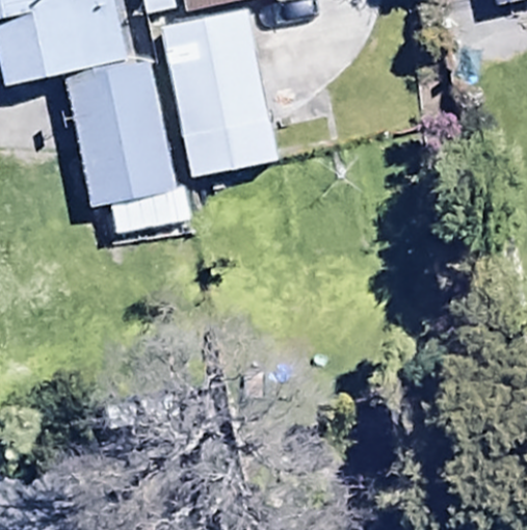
[(0,0),(0,73),(2,84),(66,73),(89,208),(170,193),(146,51),(122,55),(111,0),(0,0)]
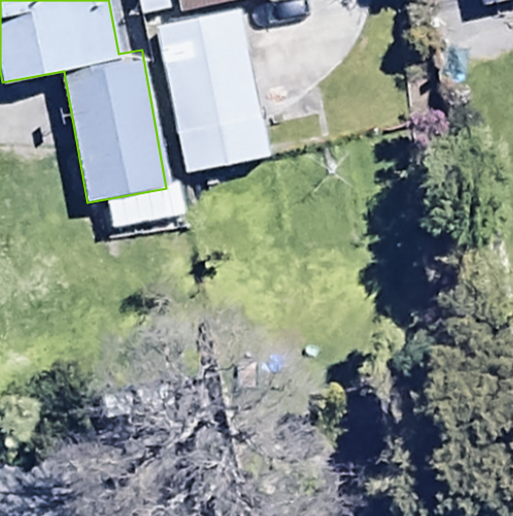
[(135,0),(139,16),(171,10),(169,0),(135,0)]
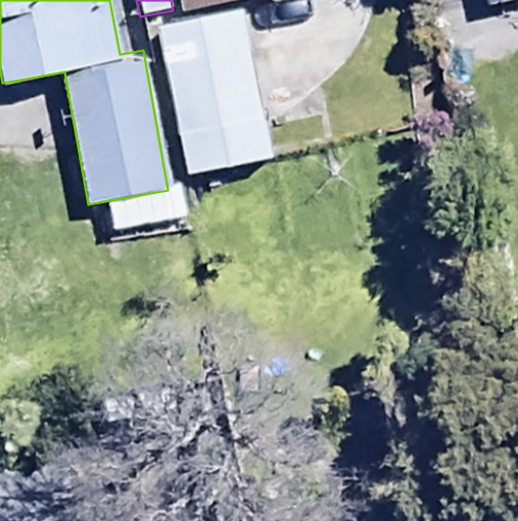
[(425,0),(431,25),(499,10),(496,0),(425,0)]
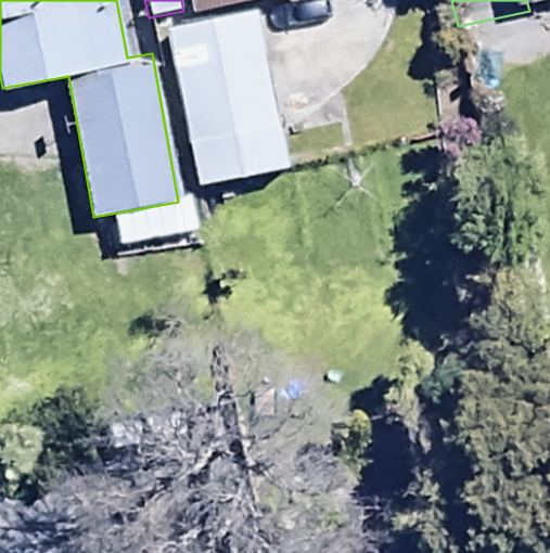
[(258,7),(167,25),(201,187),(292,167),(258,7)]
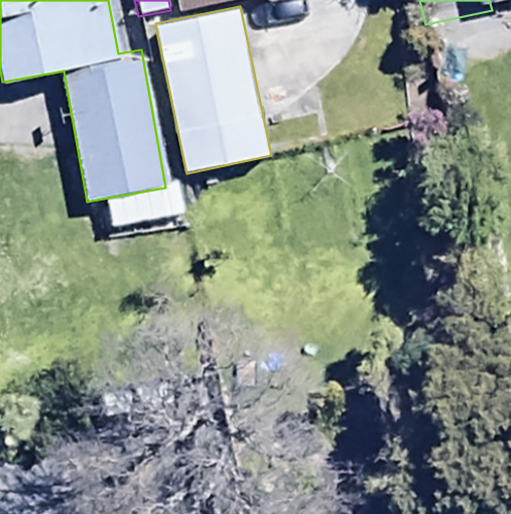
All buildings are outlined.
